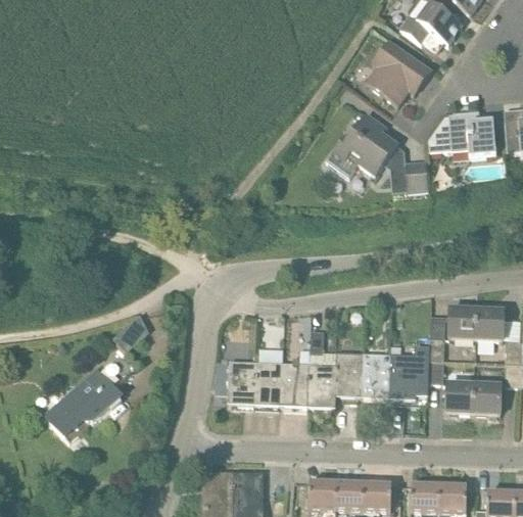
[(409,14),(399,27),(421,43),(429,31),(444,42),(447,44),(462,25),(443,11),(443,12),(430,2),(429,3),(425,0),(413,0),(407,8),(409,14)]
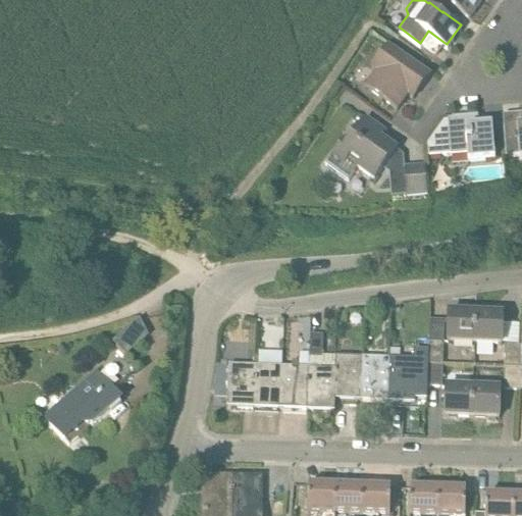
[(424,0),(428,3),(429,2),(442,12),(442,11),(451,1),(469,14),(479,0),(424,0)]
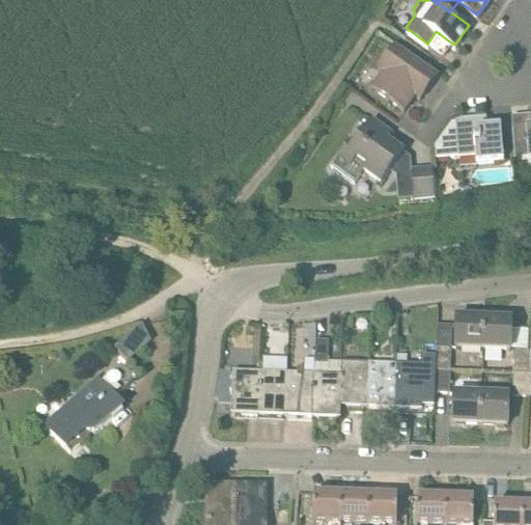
[(383,67),(371,83),(403,107),(414,93),(419,97),(424,90),(428,84),(438,71),(417,55),(395,39),(378,64),(383,67)]
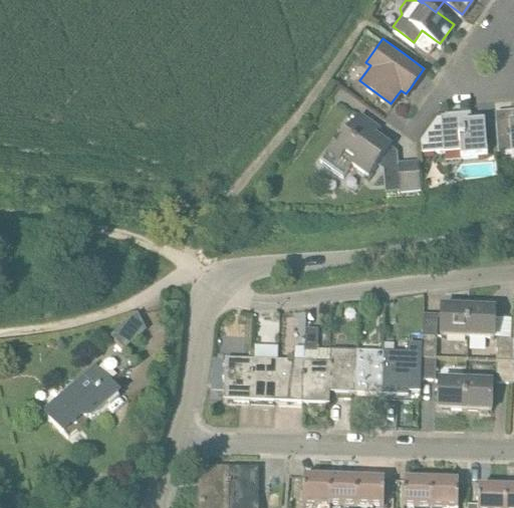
[(513,105),(511,106),(512,117),(495,118),(498,149),(511,148),(511,151),(513,151),(513,105)]
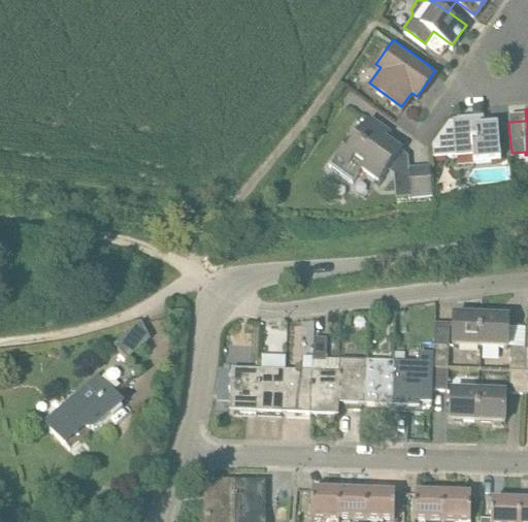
[(334,154),(328,162),(352,178),(358,170),(359,170),(362,165),(378,177),(387,165),(401,147),(385,134),(389,128),(370,113),(353,136),(349,133),(334,153),(334,154)]
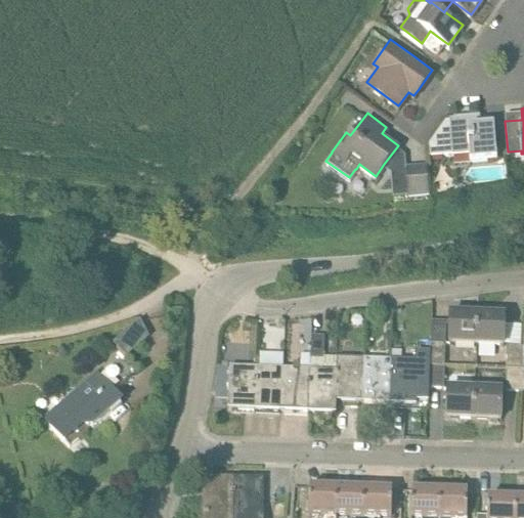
[(445,117),(429,140),(430,152),(452,149),(452,150),(469,148),(470,156),(496,154),(493,119),(473,121),(472,113),(449,114),(449,117),(445,117)]
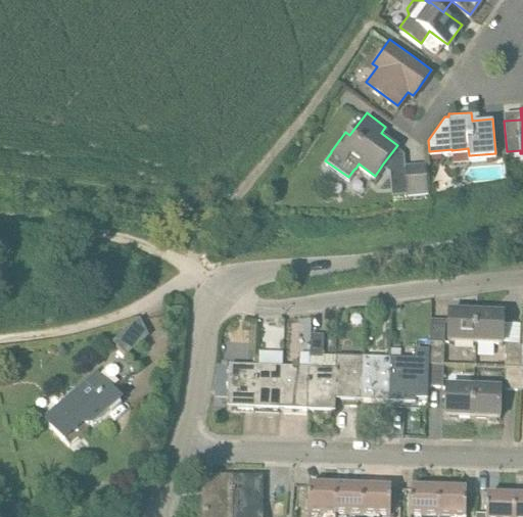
[(408,191),(429,190),(426,160),(405,163),(408,191)]
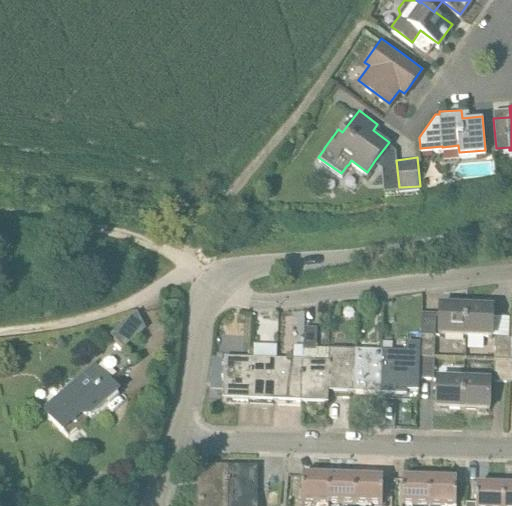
[(465,331),(465,303),(441,302),(440,302),(438,330),(465,331)]
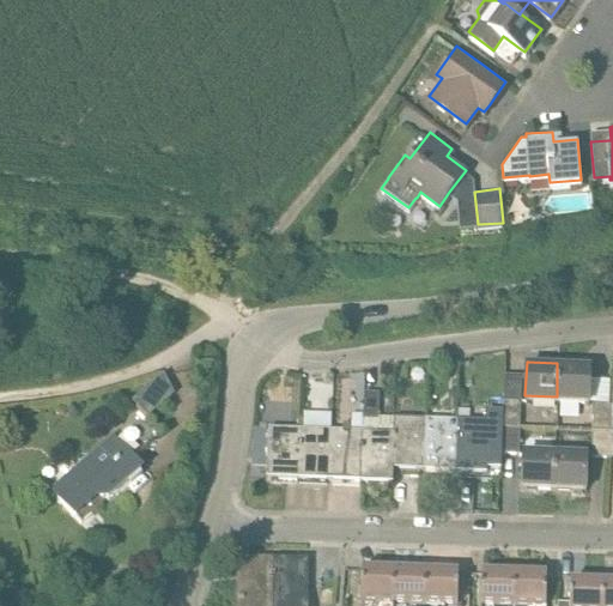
[(557,397),(589,398),(590,364),(589,364),(557,363),(557,397)]
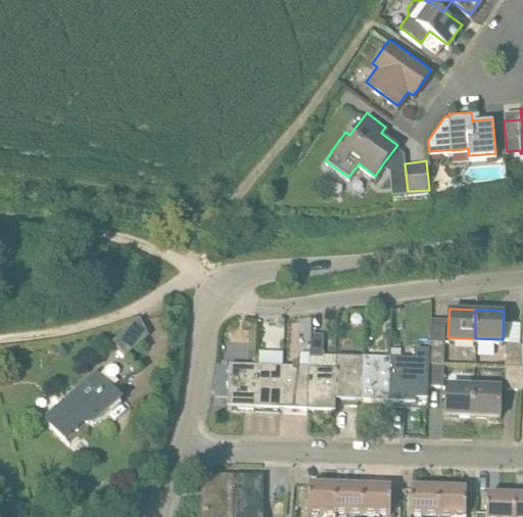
[(114,335),(127,351),(153,331),(140,316),(114,335)]
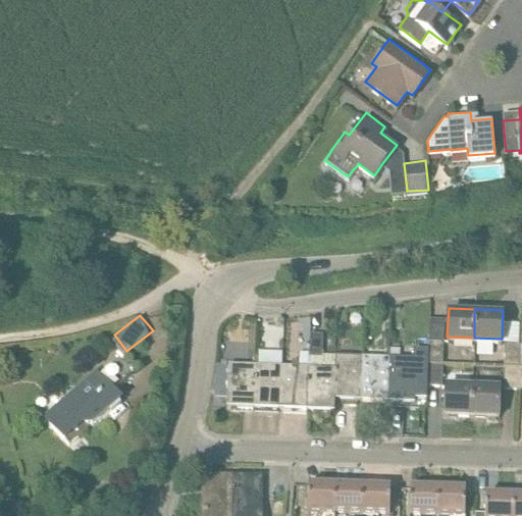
[(506,317),(507,338),(520,338),(520,317),(506,317)]
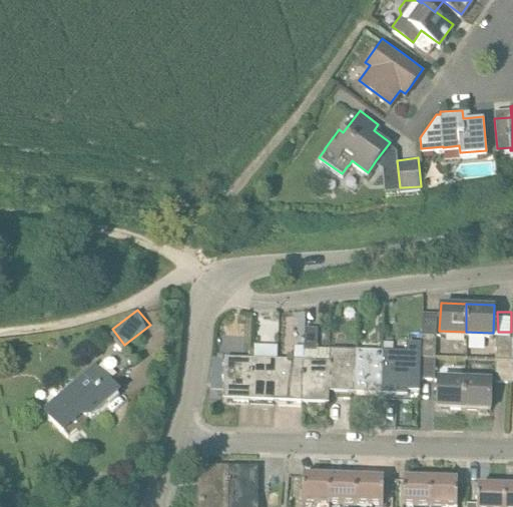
[(330,346),(317,345),(318,324),(305,324),(303,357),(302,400),(329,401),(329,389),(330,358),(330,346)]
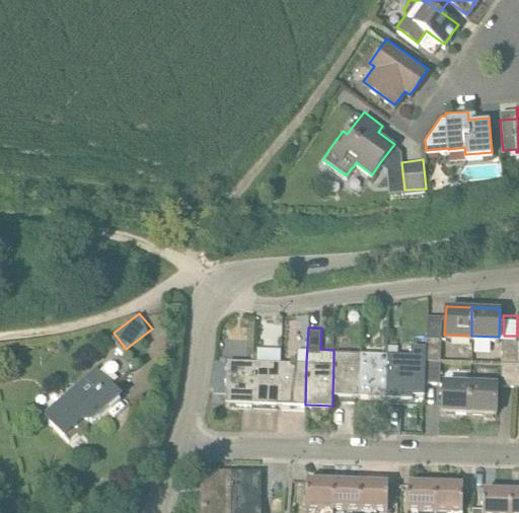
[(440,358),(441,335),(426,334),(426,342),(425,357),(440,358)]
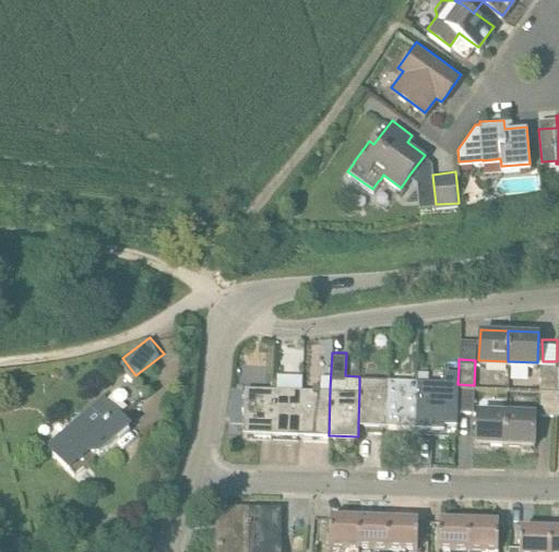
[(556,387),(557,363),(543,362),(542,386),(556,387)]
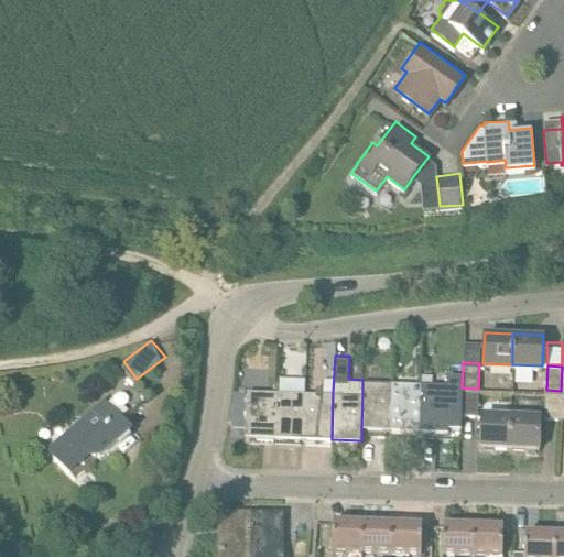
[(80,419),(50,447),(76,477),(96,460),(91,456),(100,456),(131,428),(121,418),(148,395),(126,370),(99,393),(89,382),(67,403),(80,419)]
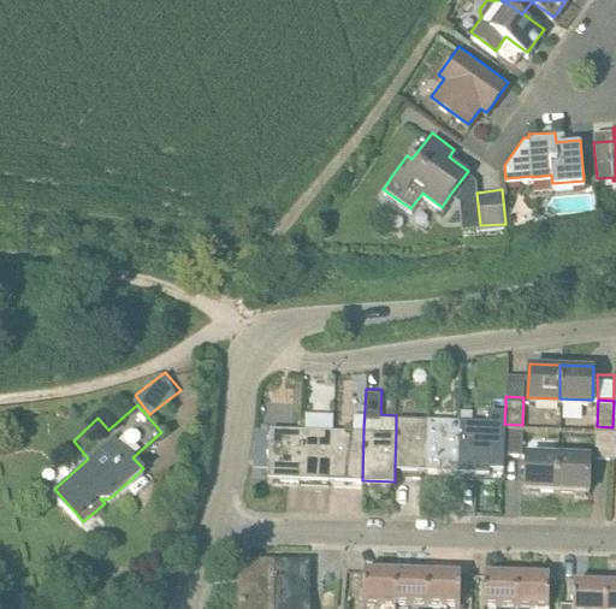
[(504,424),(505,406),(504,406),(504,408),(489,407),(489,418),(458,417),(456,469),(496,471),(496,476),(497,476),(499,476),(499,474),(501,473),(502,472),(502,471),(502,450),(503,450),(504,424)]
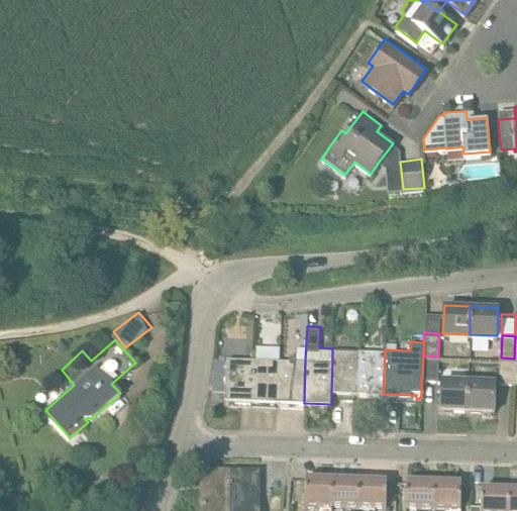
[(355,393),(357,348),(332,348),(332,361),(331,392),(355,393)]
